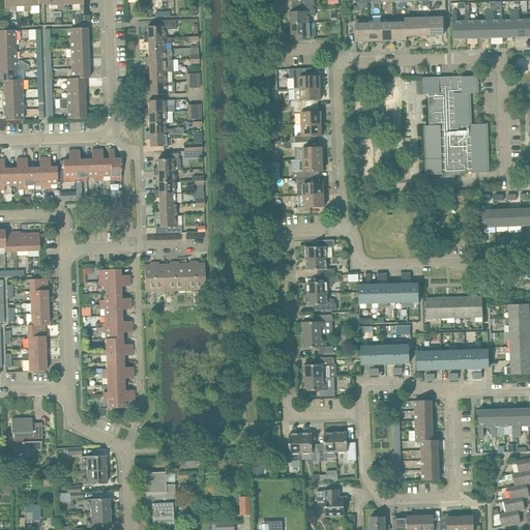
[(27,0),(19,0),(20,6),(24,6),(24,11),(28,10),(27,0)]
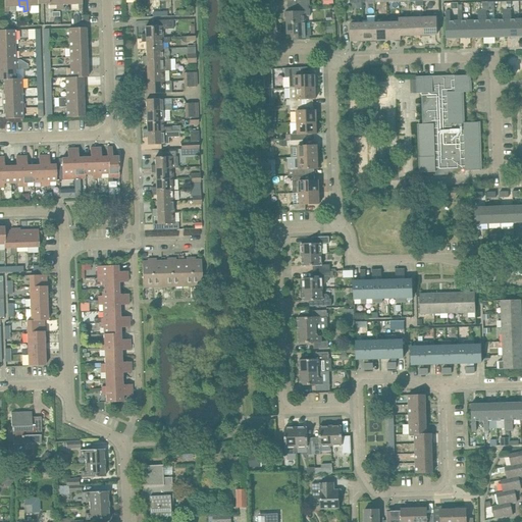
[(27,0),(28,10),(31,10),(31,6),(35,6),(35,0),(27,0)]
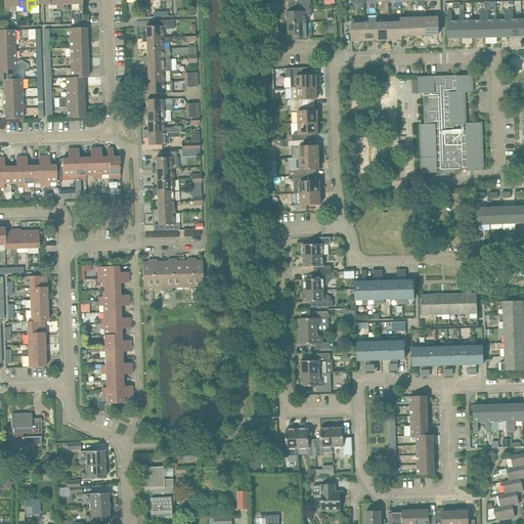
[(58,0),(50,0),(51,5),(56,5),(56,10),(58,10),(58,0)]
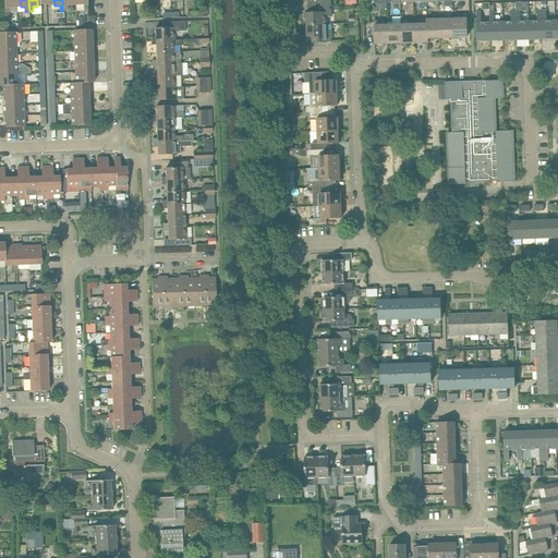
[(87,0),(79,0),(80,4),(83,4),(84,9),(87,9),(87,0)]
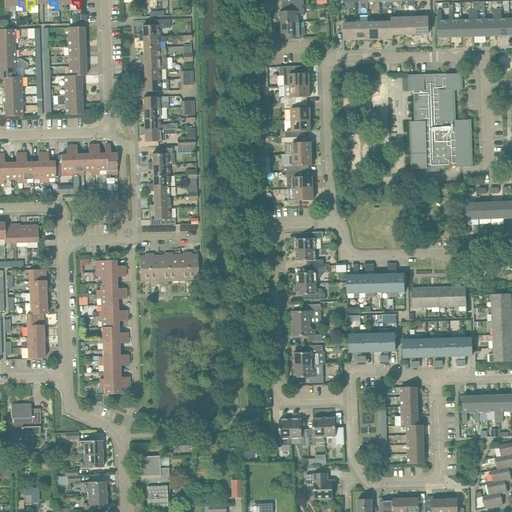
[(469,20),(461,20),(462,37),(474,37),(473,10),(473,5),(469,5),(469,20)]
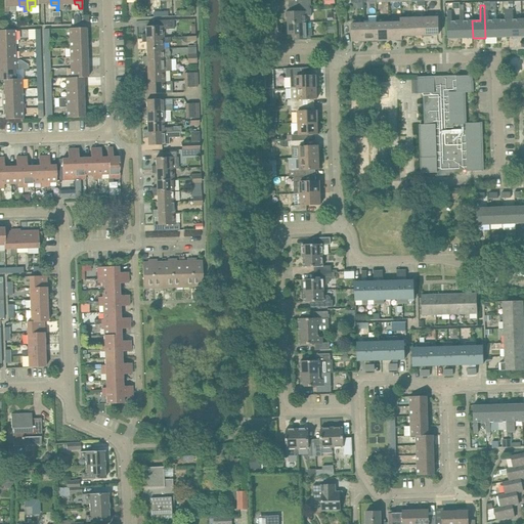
[(310,6),(293,6),(293,12),(286,12),(286,17),(288,17),(288,24),(306,23),(306,16),(311,15),(311,8),(310,9),(310,6)]
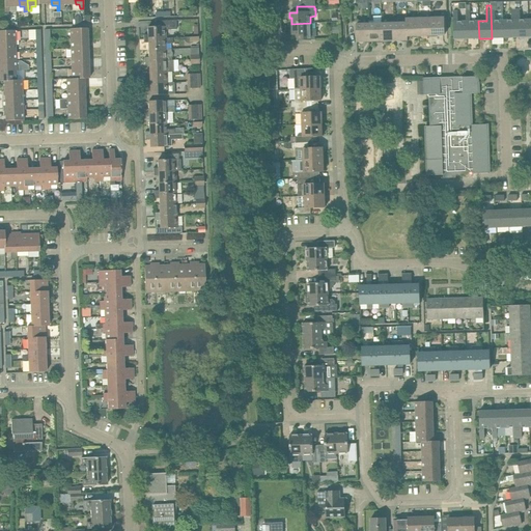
[(470,6),(466,6),(466,10),(466,21),(467,38),(479,38),(478,21),(470,21),(470,6)]
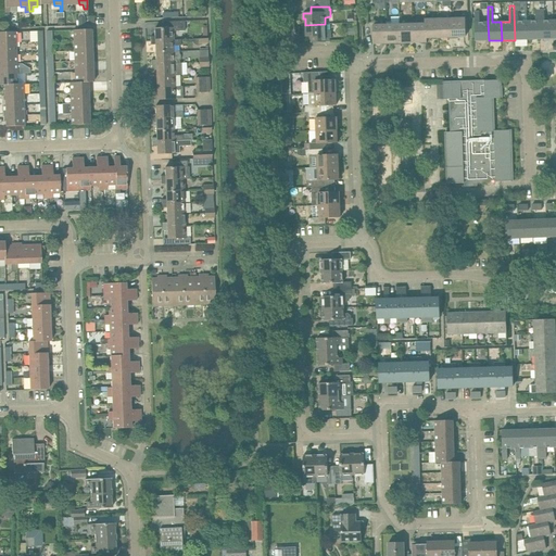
[(518,11),(514,11),(515,40),(528,39),(527,22),(518,22),(518,11)]
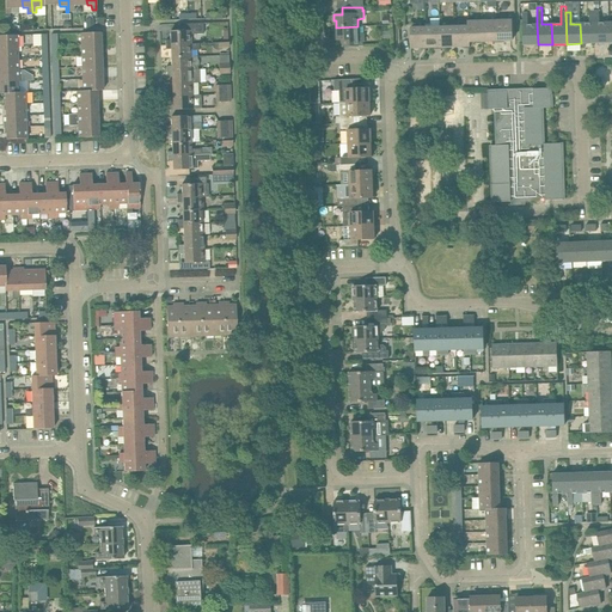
[(595,43),(594,12),(589,12),(589,23),(580,24),(581,43),(595,43)]
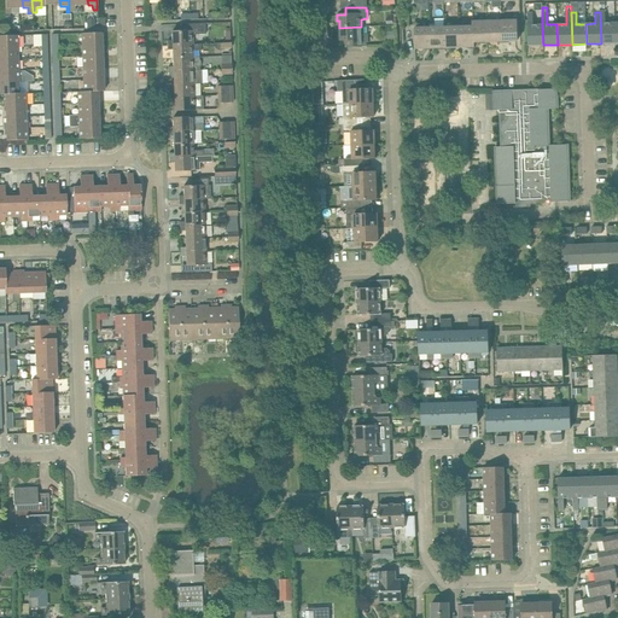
[(605,23),(605,12),(600,12),(601,44),(616,44),(614,23),(605,23)]
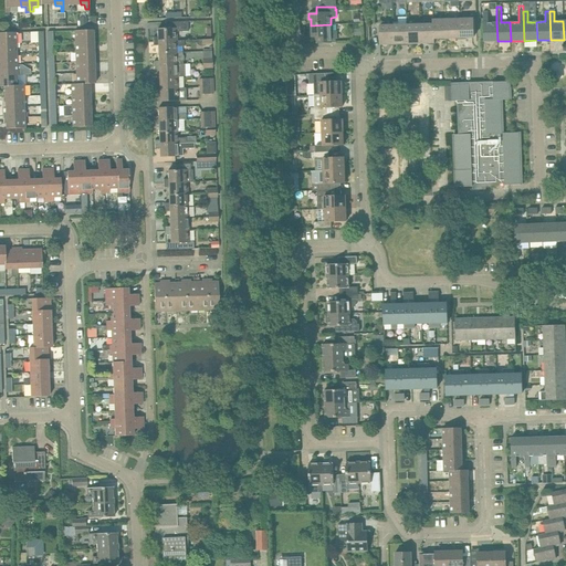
[(498,41),(496,22),(488,23),(488,12),(483,12),(483,31),(483,42),(498,41)]
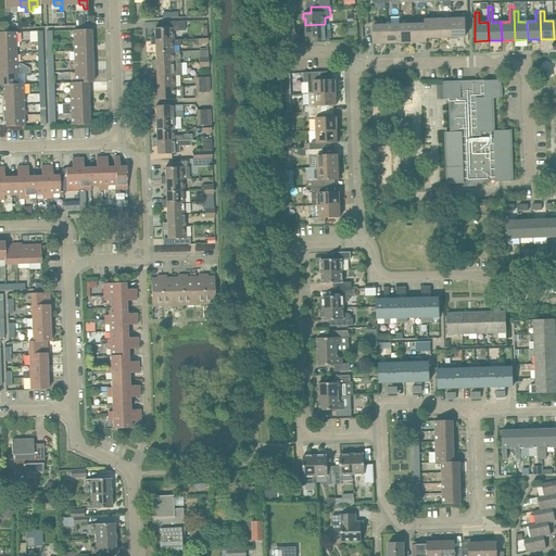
[(452,19),(452,37),(465,37),(465,15),(459,15),(459,19),(452,19)]
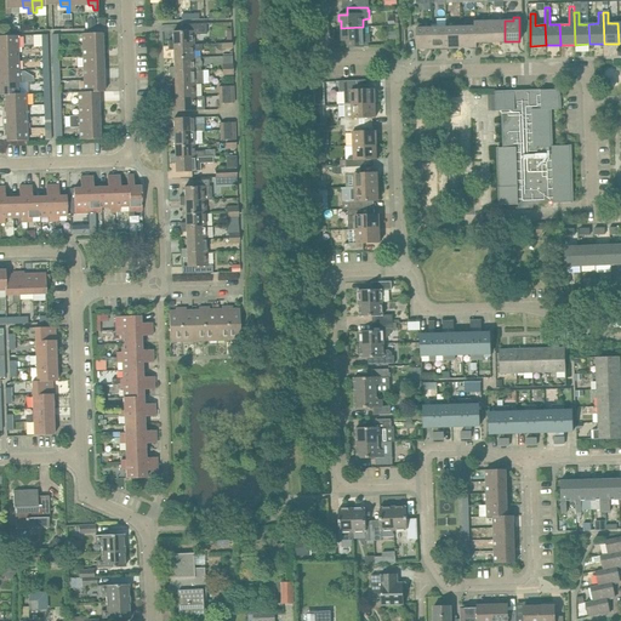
[(490,43),(490,18),(484,18),(484,22),(474,22),(476,27),(477,43),(490,43)]
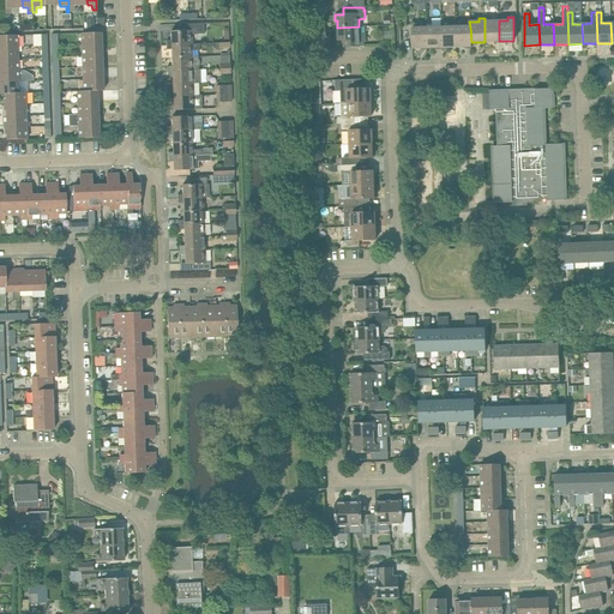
[(499,41),(499,20),(489,22),(489,18),(485,18),(485,42),(499,41)]
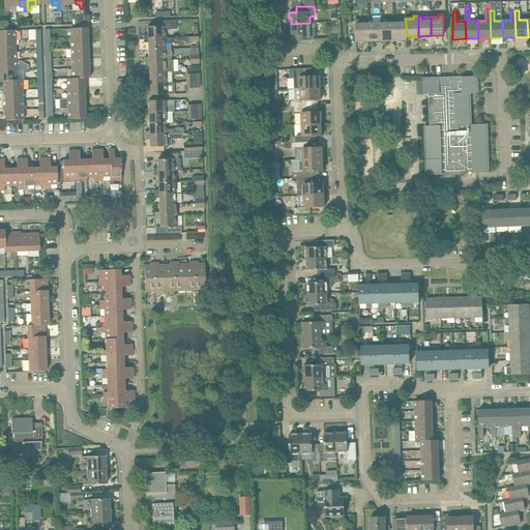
[(176,20),(169,21),(154,21),(154,27),(147,27),(148,35),(143,35),(143,39),(165,38),(165,30),(177,30),(176,20)]
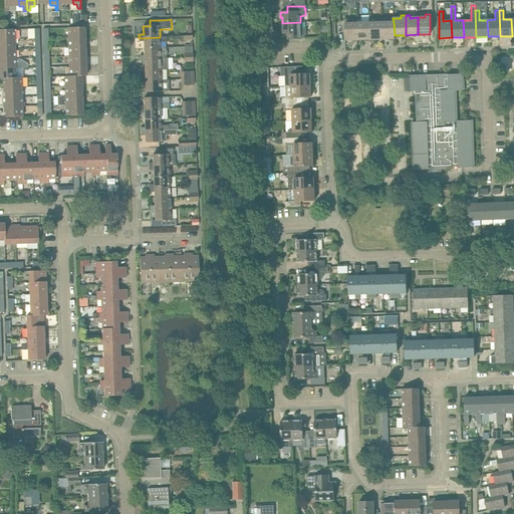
[(381,39),(381,19),(376,19),(377,22),(369,23),(369,40),(381,39)]
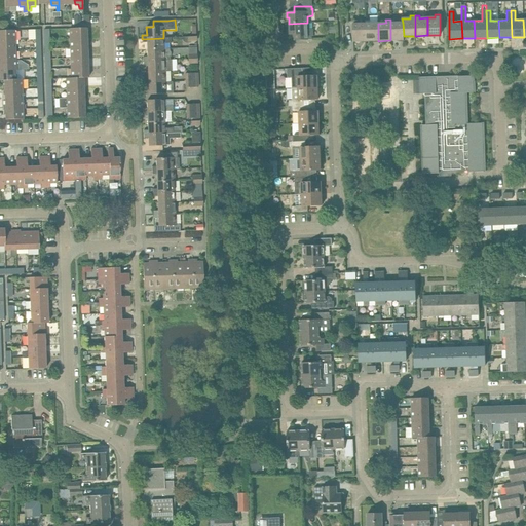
[(395,20),(390,20),(390,40),(404,40),(404,36),(403,23),(395,23),(395,20)]
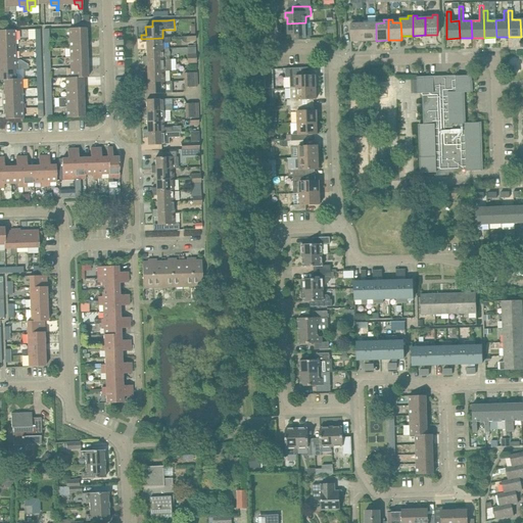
[(365,41),(365,20),(364,20),(364,24),(355,24),(355,20),(351,20),(351,41),(365,41)]
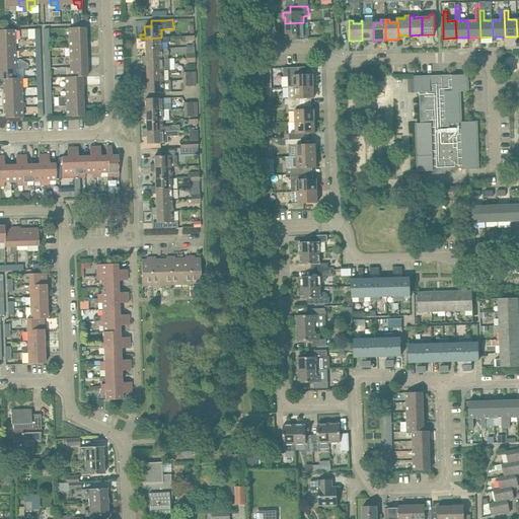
[(365,20),(362,20),(362,41),(373,41),(373,23),(365,23),(365,20)]
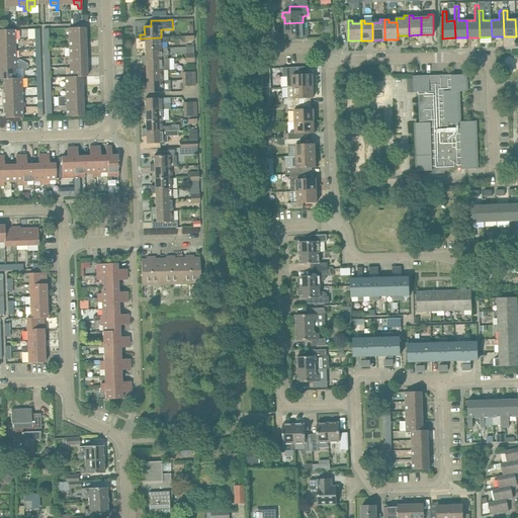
[(303,22),(284,23),(285,29),(283,29),(283,34),(290,33),(290,39),(308,39),(308,35),(309,35),(309,28),(304,29),(303,22)]
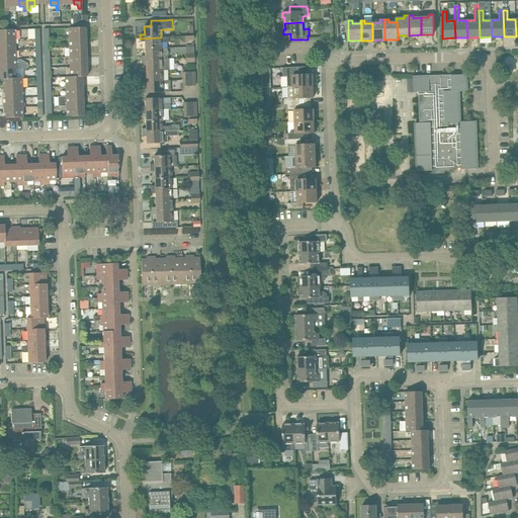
[(69,37),(86,37),(85,27),(68,28),(69,37)]
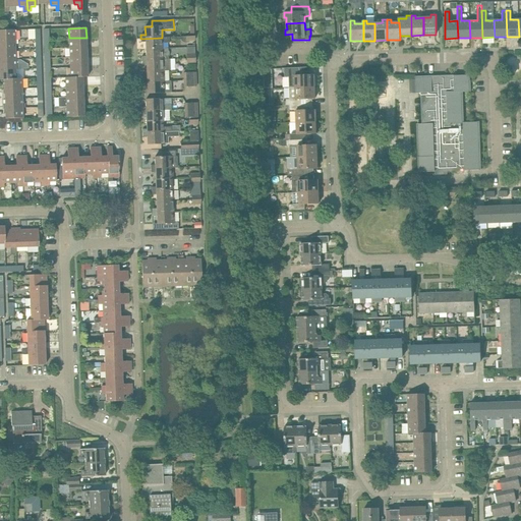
[(0,40),(14,40),(14,30),(0,30),(0,40)]
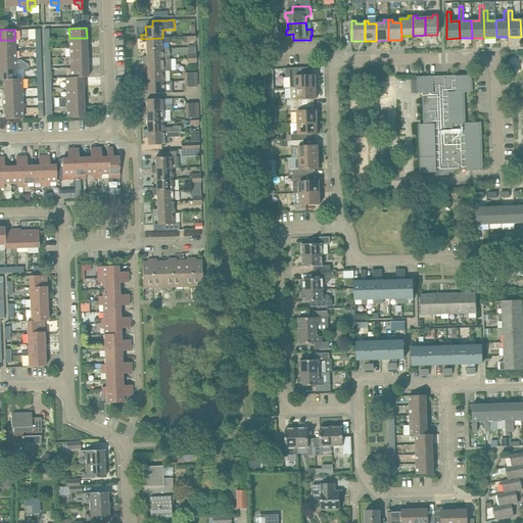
[(87,38),(69,38),(69,48),(87,47),(87,38)]
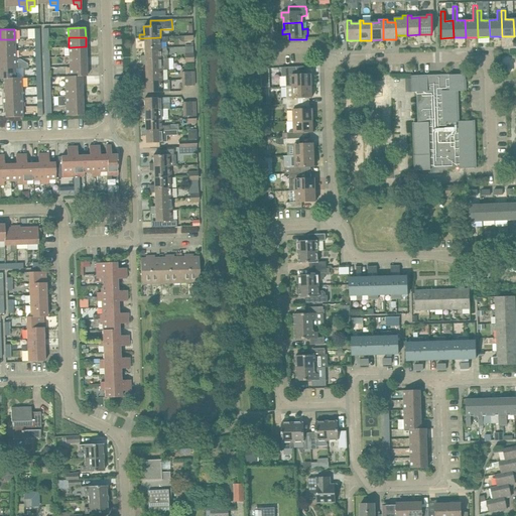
[(167,37),(160,37),(139,38),(140,41),(144,41),(144,48),(161,48),(161,42),(167,41),(167,37)]
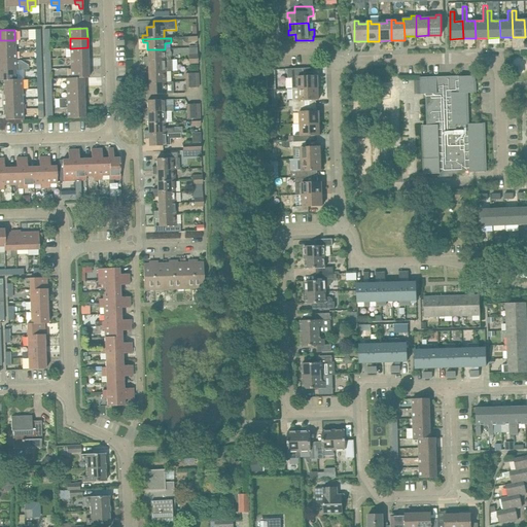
[(0,50),(14,50),(14,40),(0,40),(0,50)]
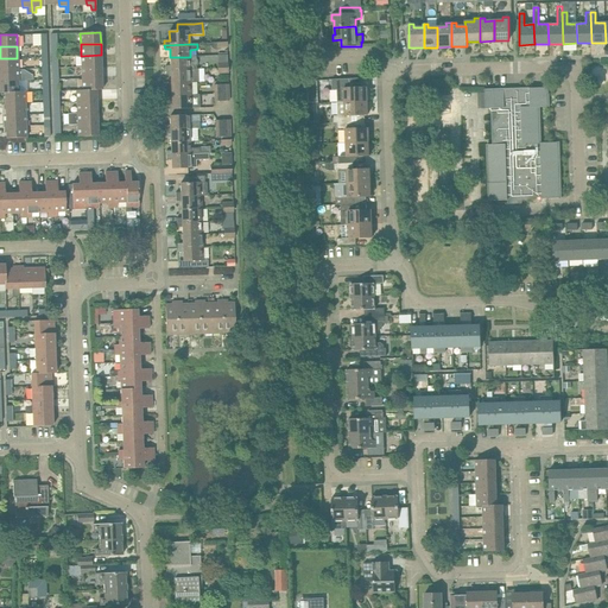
[(101,67),(101,55),(81,56),(81,68),(101,67)]
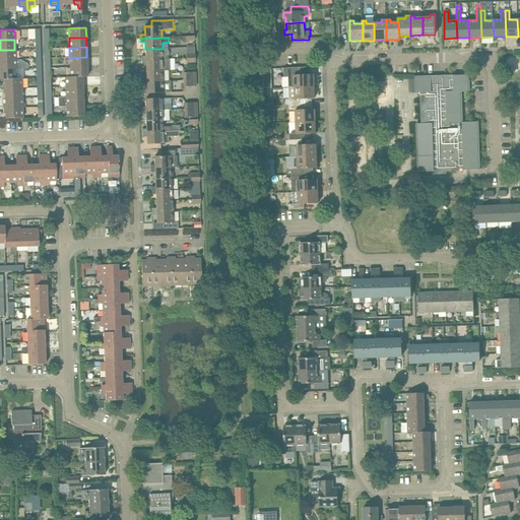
[(168,48),(163,49),(145,49),(145,56),(141,56),(141,60),(168,59),(168,57),(169,56),(169,52),(168,51),(168,48)]
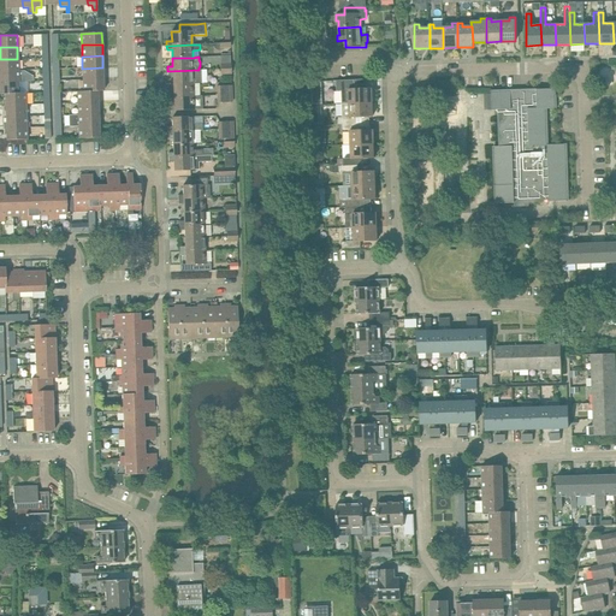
[(17,59),(0,59),(0,70),(18,70),(17,59)]
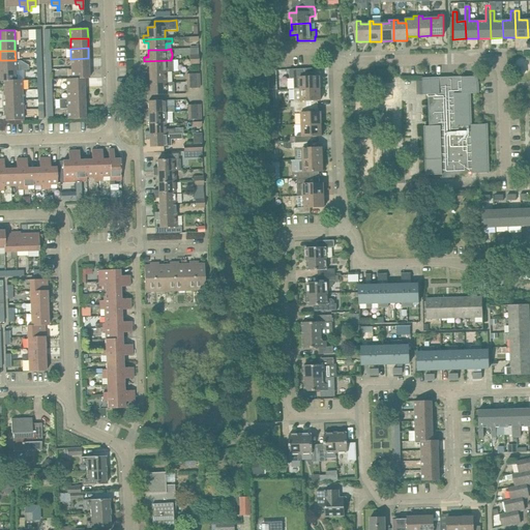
[(88,58),(70,59),(71,69),(89,68),(88,58)]
